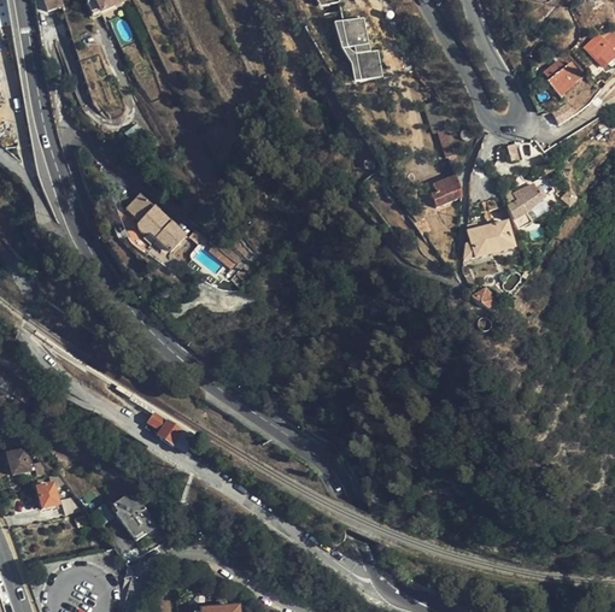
[(46,0),(50,10),(63,6),(60,0),(46,0)]
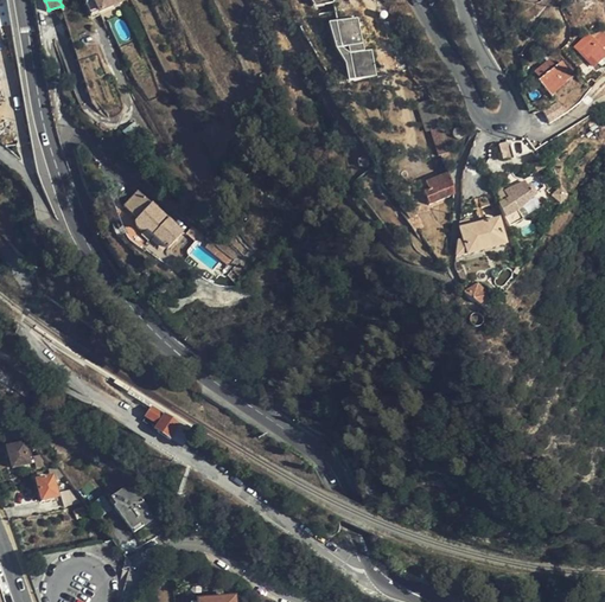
[(86,0),(91,13),(116,0),(86,0)]
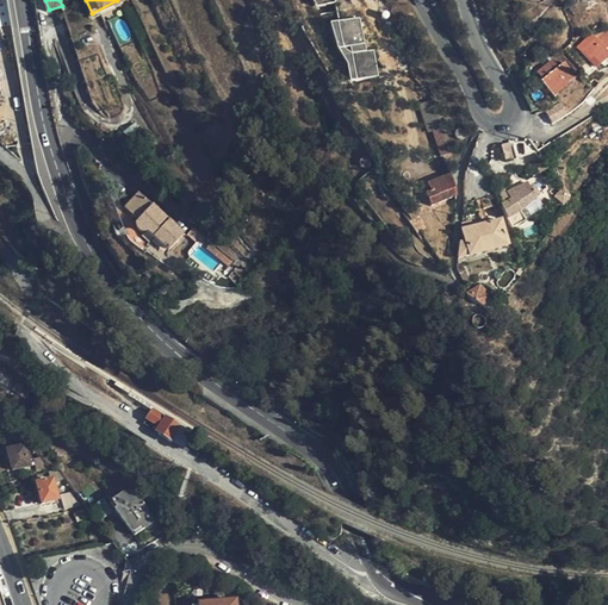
[(377,45),(368,48),(364,13),(337,18),(347,79),(382,74),(377,45)]
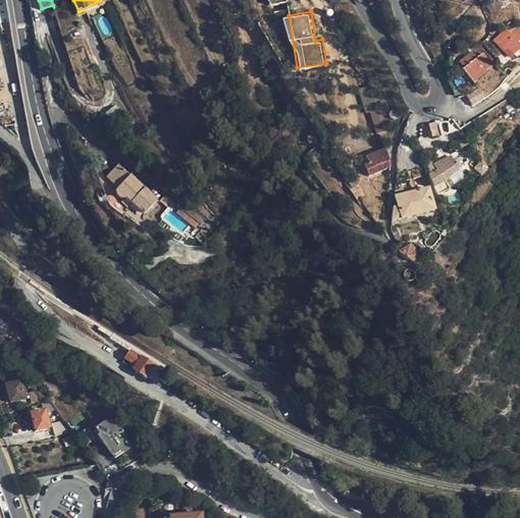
[(519,31),(517,33),(516,32),(512,35),(507,30),(496,39),(503,49),(507,46),(513,52),(519,47),(519,31)]
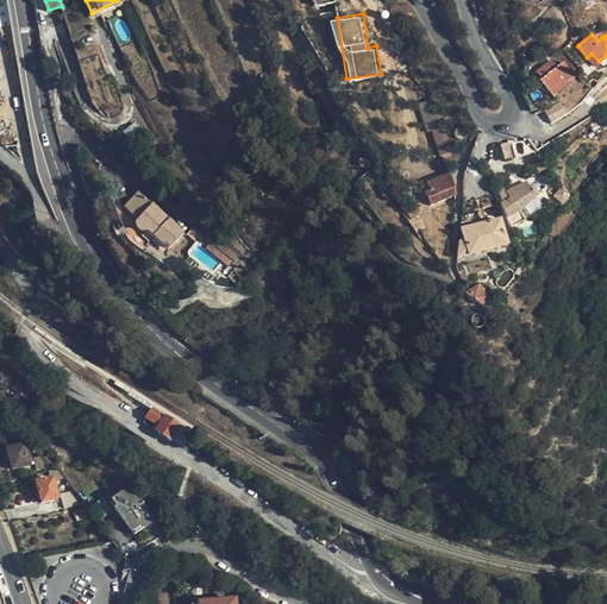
[(554,96),(576,75),(563,61),(557,65),(551,58),(538,71),(543,79),(539,81),(554,96)]
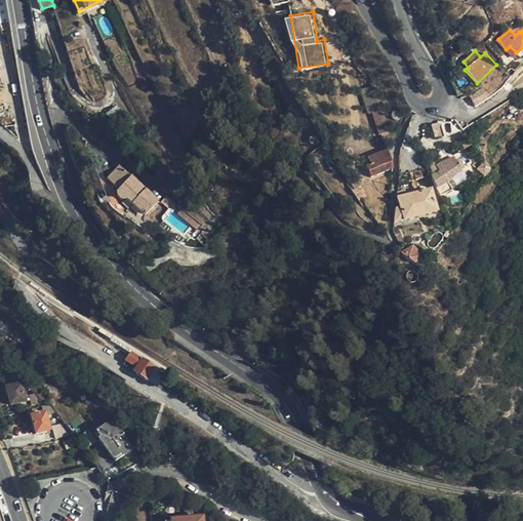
[(364,85),(379,130),(391,127),(375,81),(364,85)]
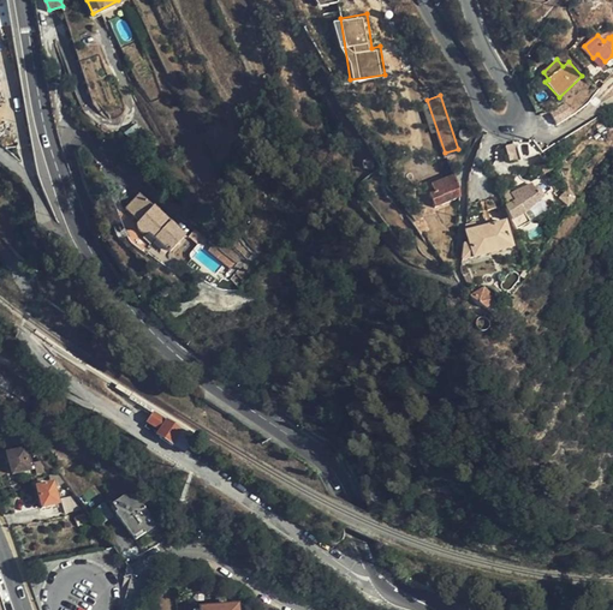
[(566,102),(571,109),(583,103),(578,95),(566,102)]
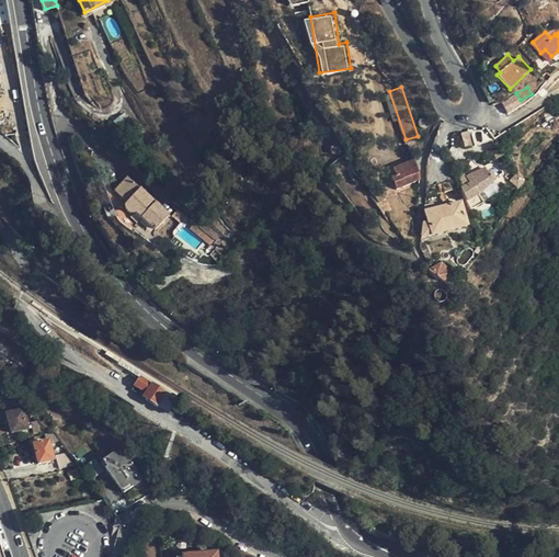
[(524,106),(521,100),(516,93),(502,101),(510,114),(524,106)]
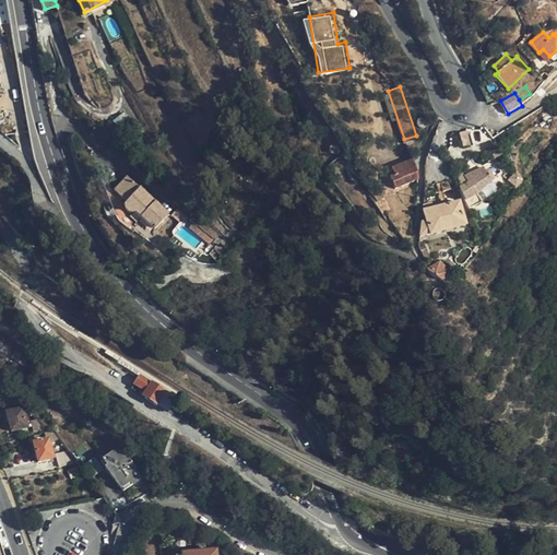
[(480,145),(478,127),(470,128),(471,146),(480,145)]
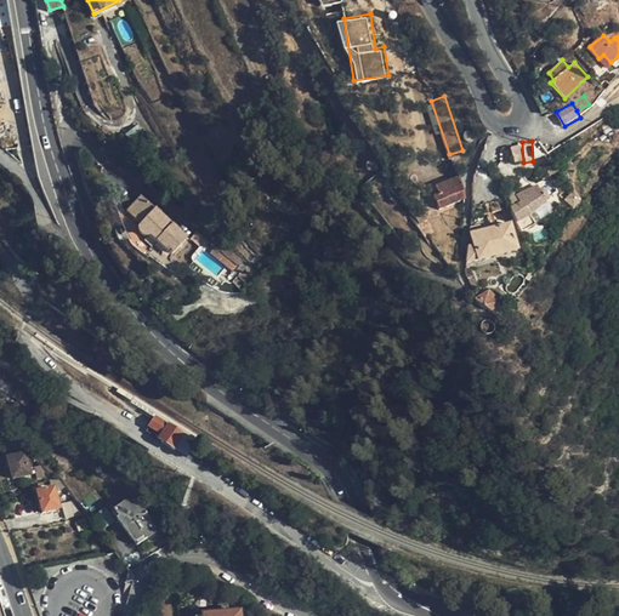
[(475,182),(475,188),(501,195),(504,187),(501,177),(492,175),(477,170),(475,177),(475,182)]
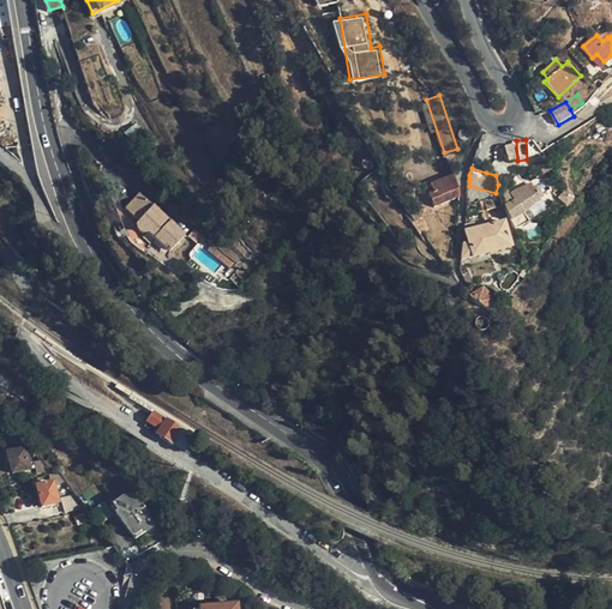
[(463,193),(461,176),(459,169),(437,179),(442,188),(432,193),(438,204),(463,193)]
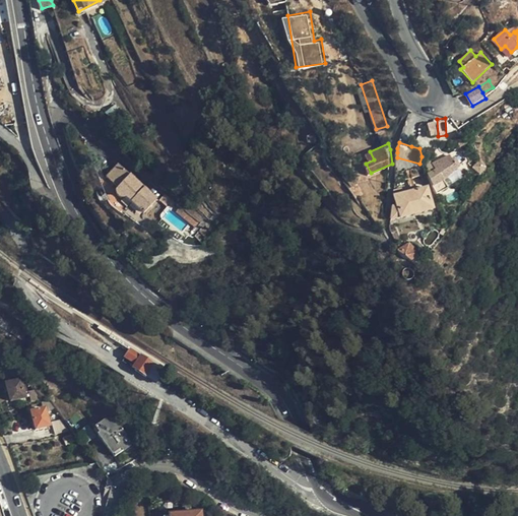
[(427,174),(436,193),(448,186),(444,178),(467,166),(459,148),(432,163),(436,170),(427,174)]
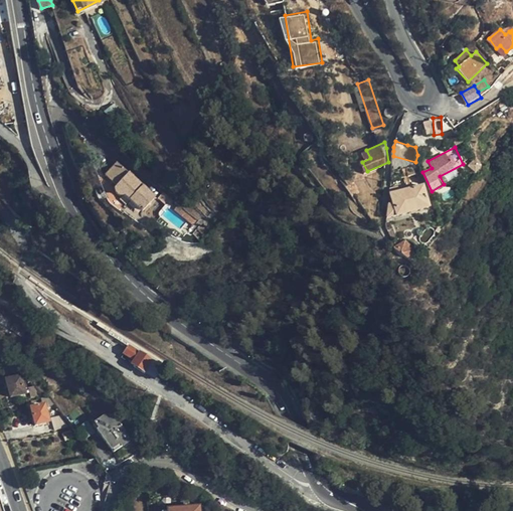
[(155,194),(115,160),(103,174),(114,184),(113,186),(113,188),(114,191),(116,193),(118,194),(120,195),(123,194),(141,209),(155,194)]
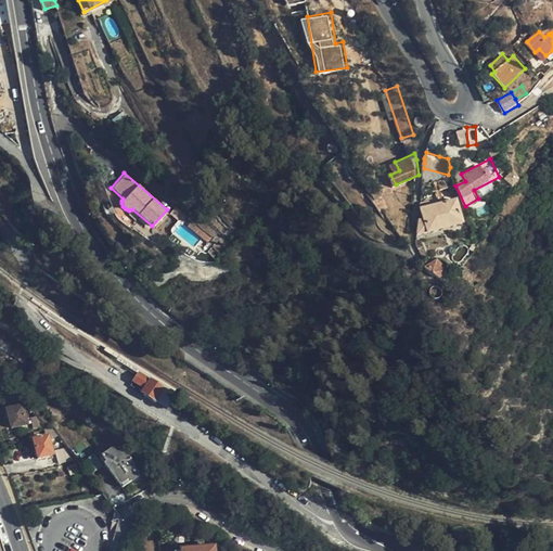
[(423,218),(418,219),(418,234),(463,220),(455,197),(421,208),(423,218)]
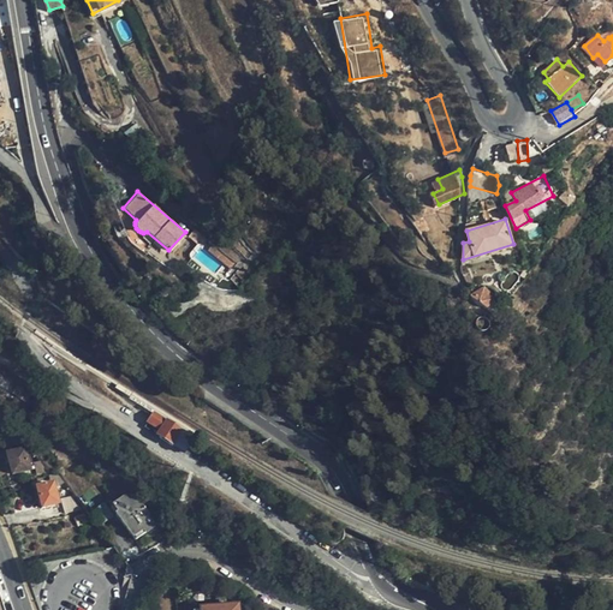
[(200,223),(192,231),(204,244),(212,237),(200,223)]
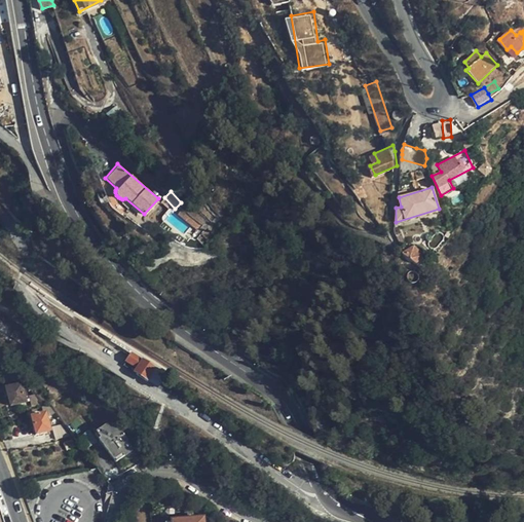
[(416,261),(425,253),(416,241),(406,250),(416,261)]
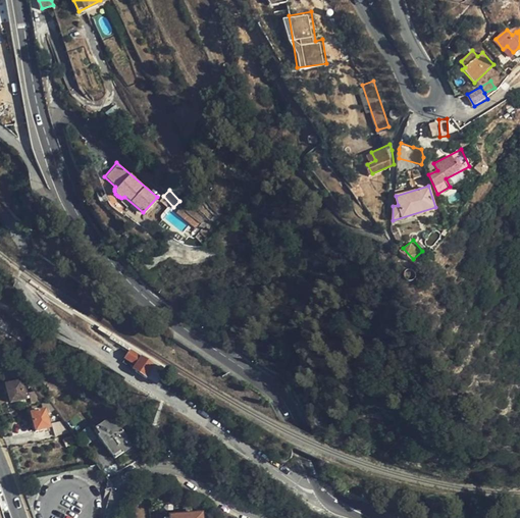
[(151,375),(159,360),(134,347),(128,356),(139,361),(136,367),(151,375)]
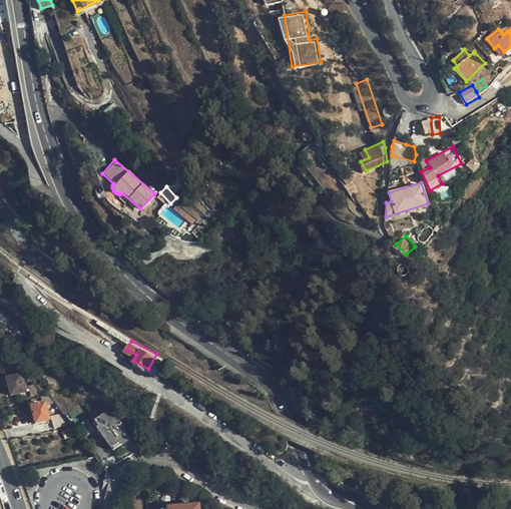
[(25,390),(21,373),(7,376),(11,394),(25,390)]
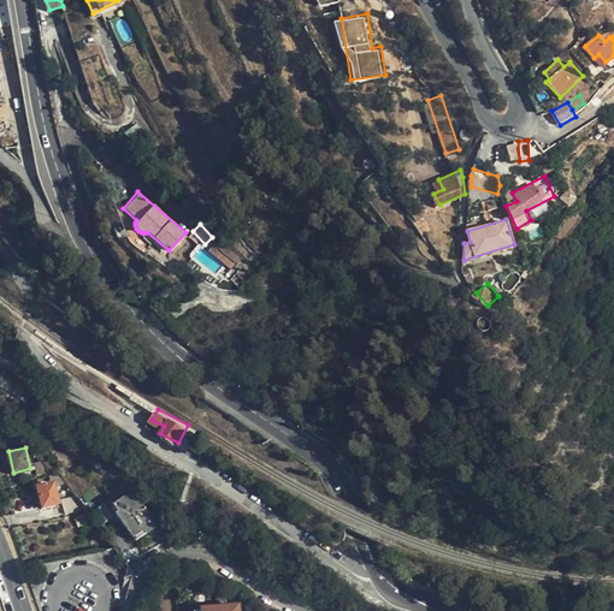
[(63,472),(49,472),(54,479),(58,479),(62,487),(70,481),(63,472)]
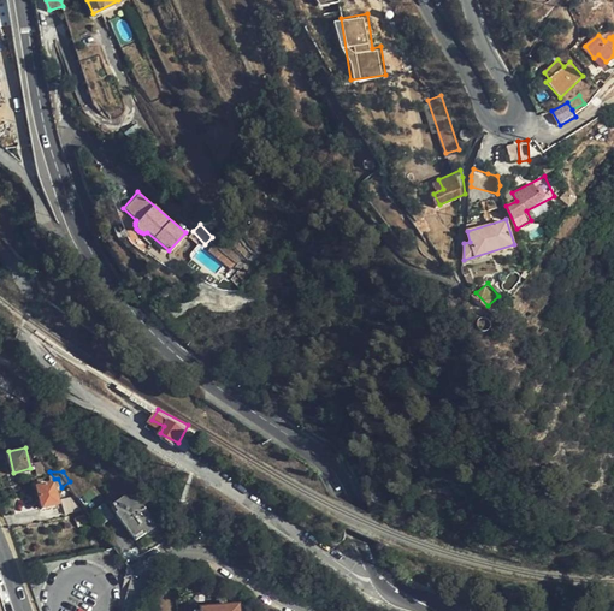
[(60,503),(55,484),(54,482),(39,486),(43,508),(60,503)]
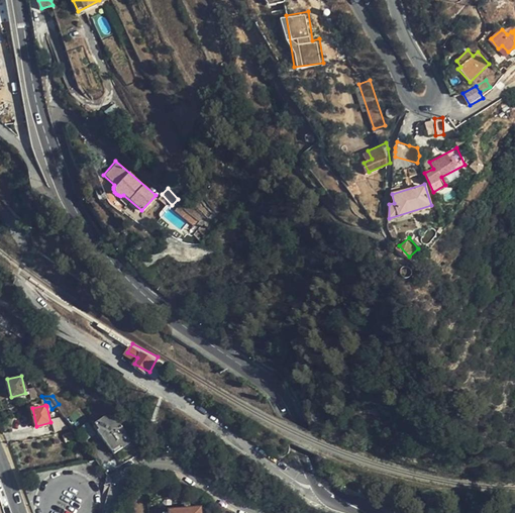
[(132,439),(112,413),(104,420),(102,418),(94,424),(115,452),(132,439)]
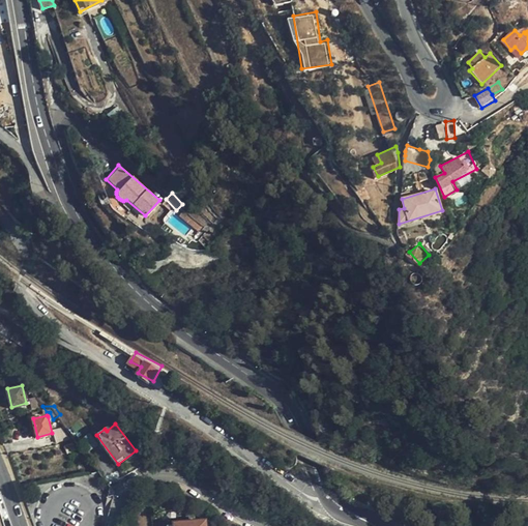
[(95,471),(93,471),(100,481),(106,477),(100,469),(95,471)]
